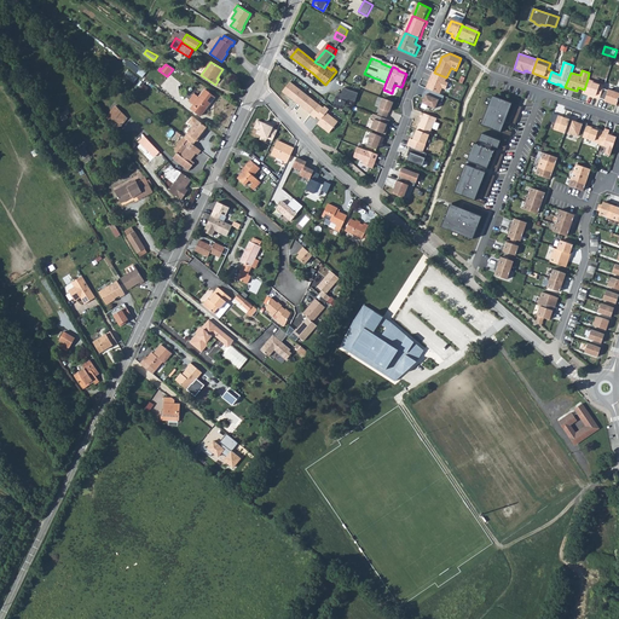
[(434,73),(433,71),(426,88),(439,94),(443,88),(445,90),(449,84),(445,81),(446,77),(434,73)]
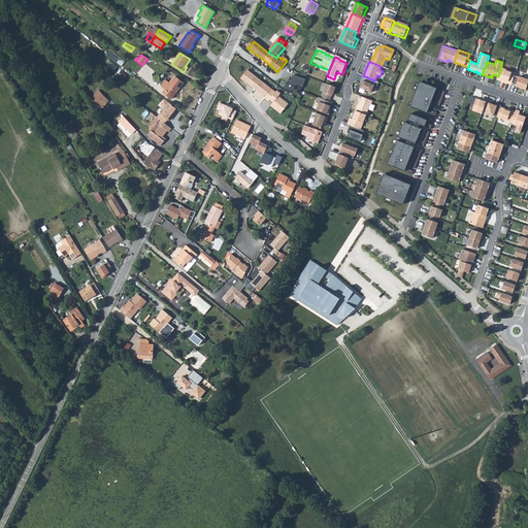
[(516,72),(501,67),(498,76),(496,79),(512,85),(516,72)]
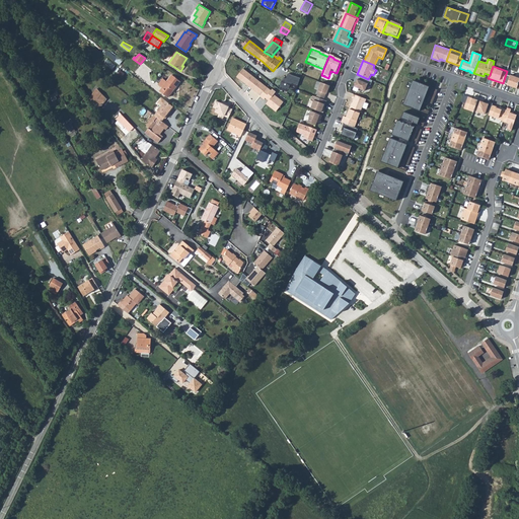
[(244,70),(238,78),(249,87),(255,79),(244,70)]
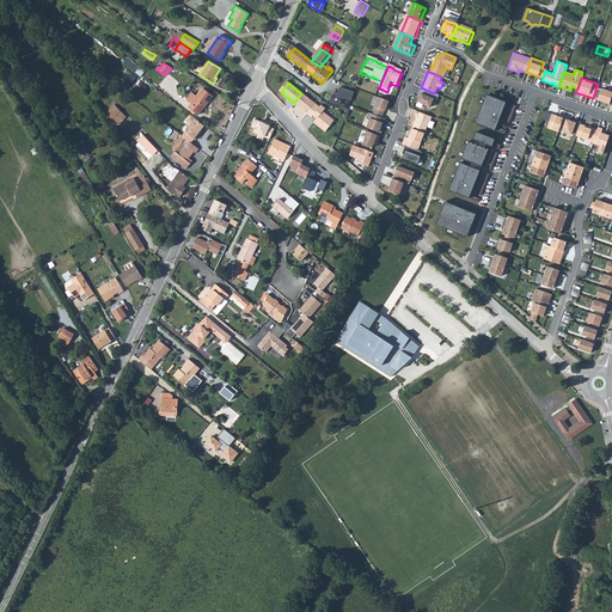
[(353,93),(338,87),(336,93),(332,92),(331,96),(330,96),(326,105),(337,109),(341,99),(348,103),(353,93)]
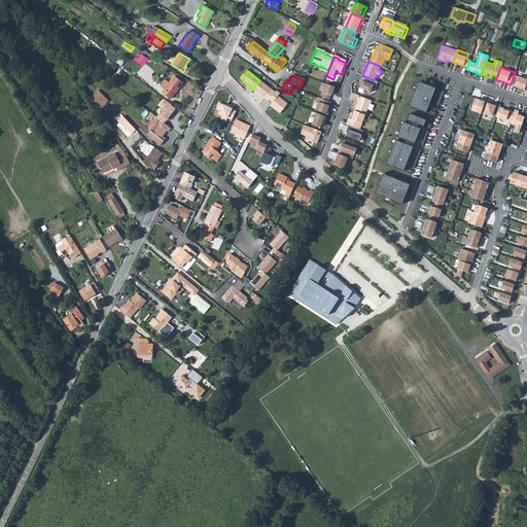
[(374,80),(362,75),(360,79),(361,79),(360,83),(361,83),(359,88),(371,92),(374,84),(377,85),(379,82),(374,80)]
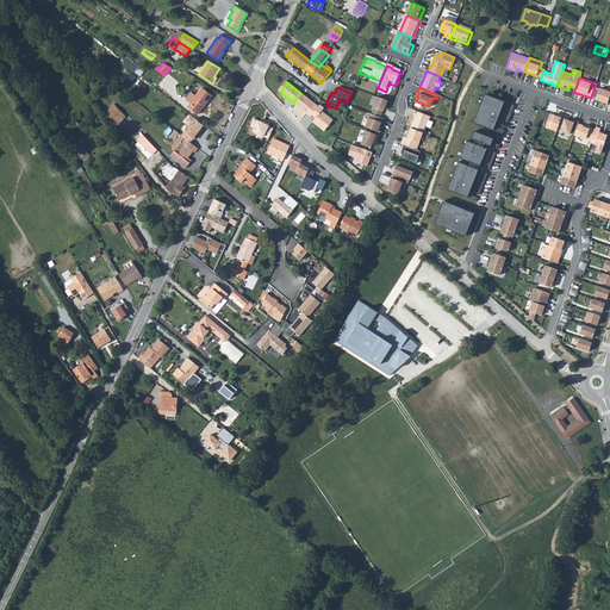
[(195,97),(191,93),(187,98),(187,100),(191,103),(187,106),(198,114),(207,103),(206,101),(207,100),(209,100),(212,95),(201,88),(195,97)]
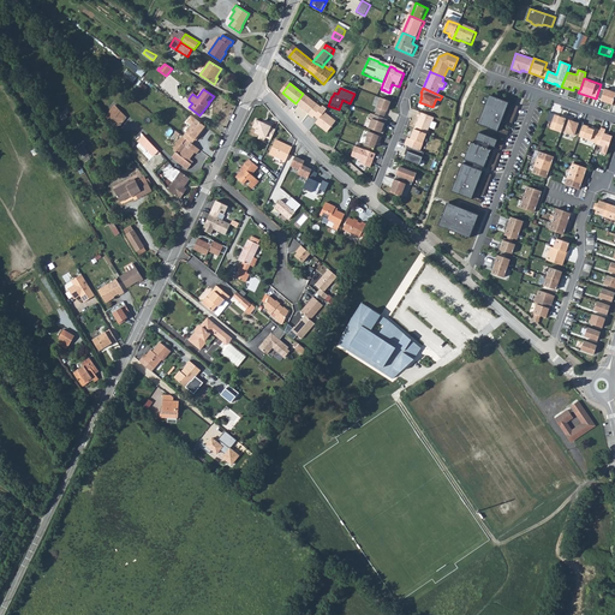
[(614,101),(614,94),(605,91),(601,103),(613,107),(614,101)]
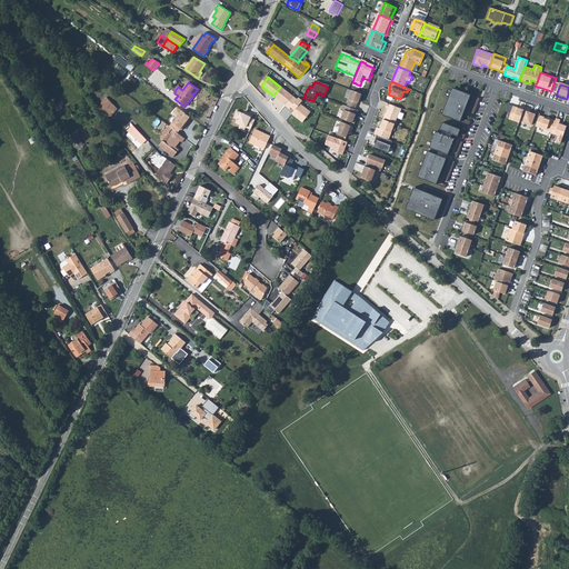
[(280,87),(273,96),(287,107),(293,98),(280,87)]
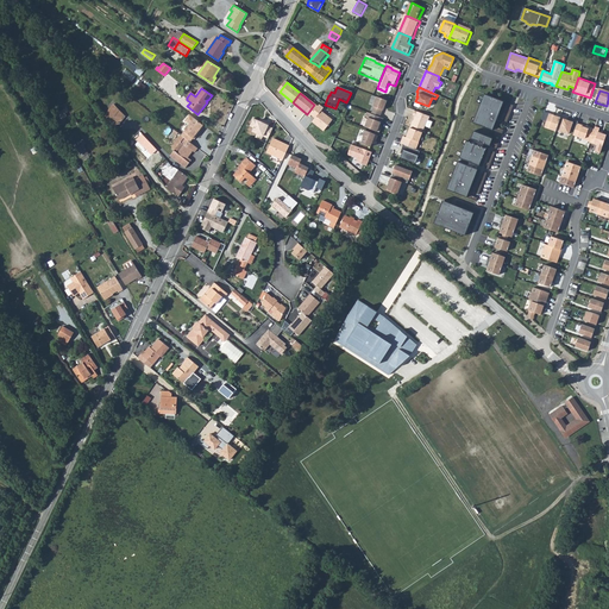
[(485,94),(473,123),(502,135),(504,130),(494,126),(503,101),(485,94)]
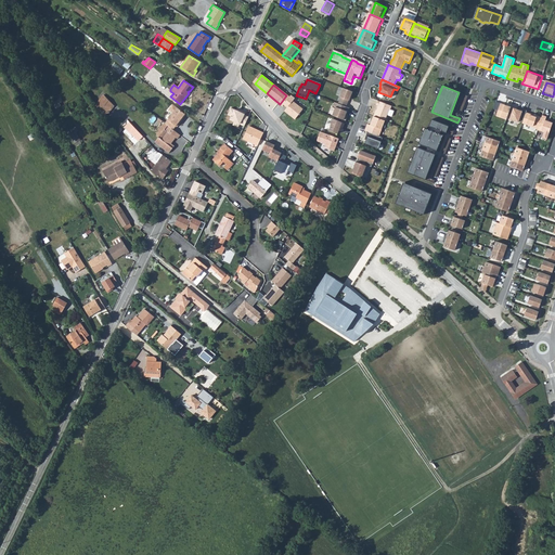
[(340,97),(338,103),(346,106),(349,100),(352,92),(344,88),(340,97)]
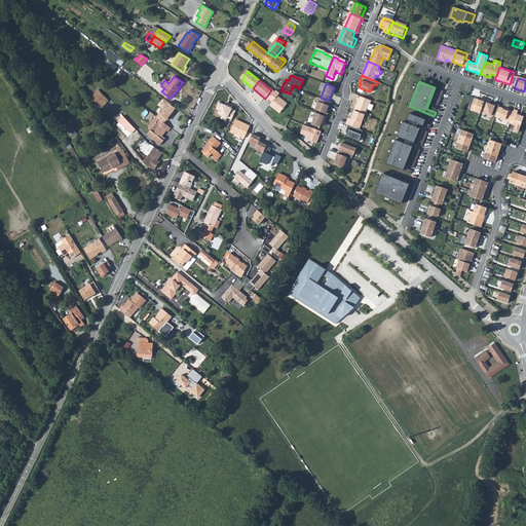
[(435,105),(438,106),(444,90),(441,89),(435,105)]
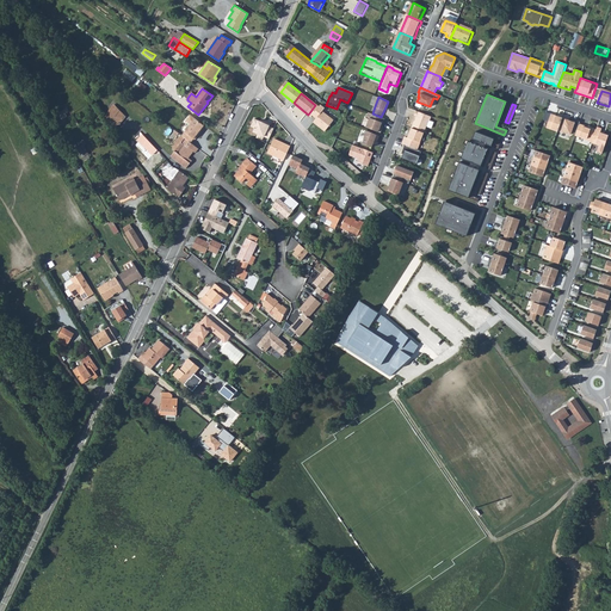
[(105,116),(116,130),(125,116),(115,105),(105,116)]
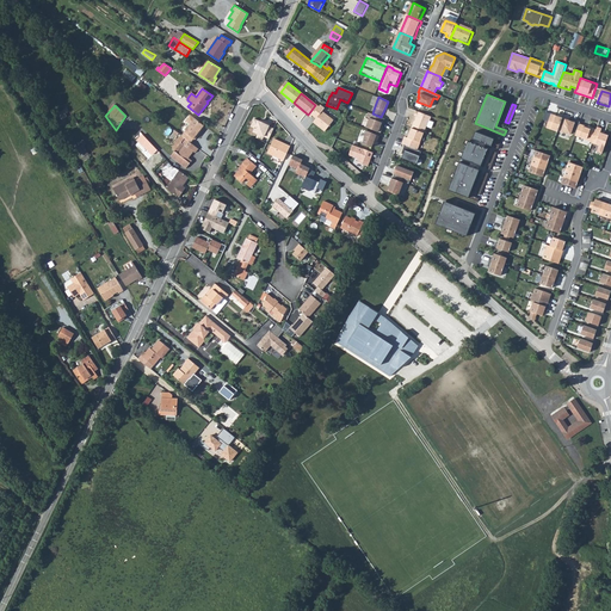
[(320,107),(315,105),(308,115),(307,116),(312,118),(313,117),(318,121),(315,124),(327,133),(335,122),(323,112),(326,110),(321,106),(320,107)]
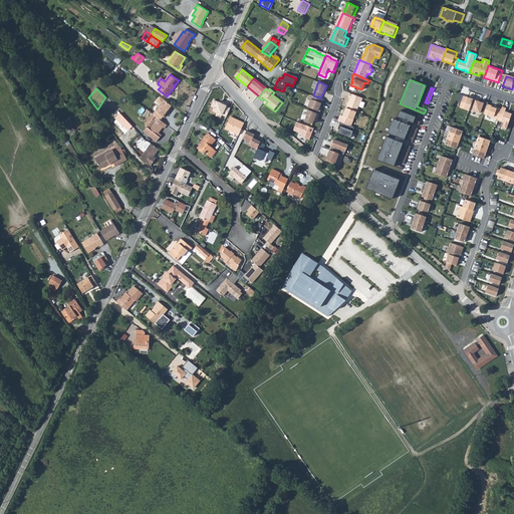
[(58,97),(56,90),(49,93),(52,100),(58,97)]
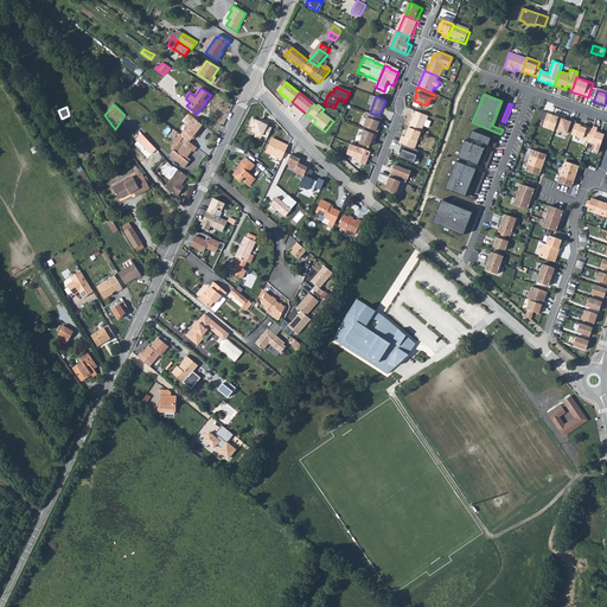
[(378,116),(370,113),(366,112),(364,116),(368,117),(364,126),(378,132),(381,125),(378,125),(379,122),(382,122),(383,117),(378,116)]
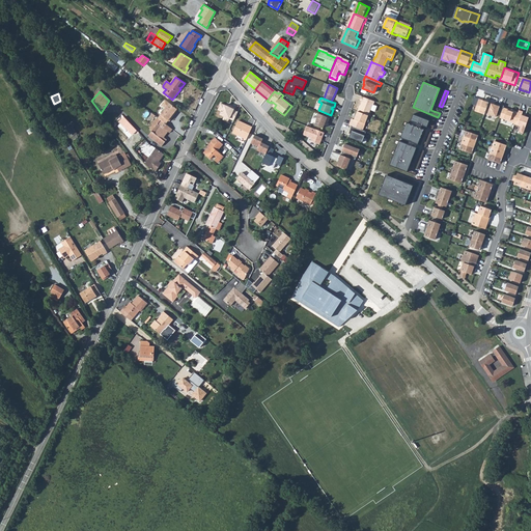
[(474,98),(472,104),(477,106),(475,111),(484,114),(488,103),(474,98)]
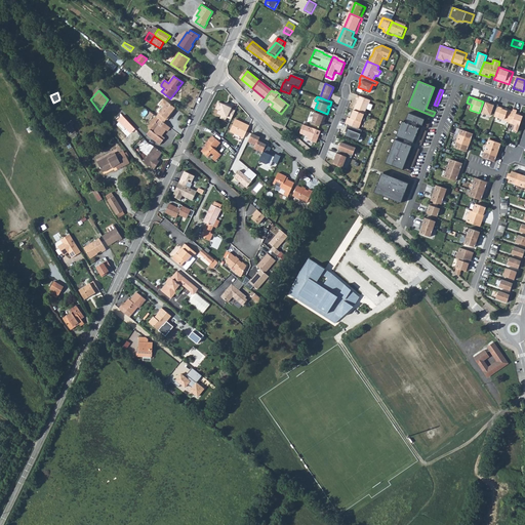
[(356,104),(354,110),(364,114),(368,104),(369,104),(370,99),(363,97),(362,101),(358,99),(357,104),(356,104)]
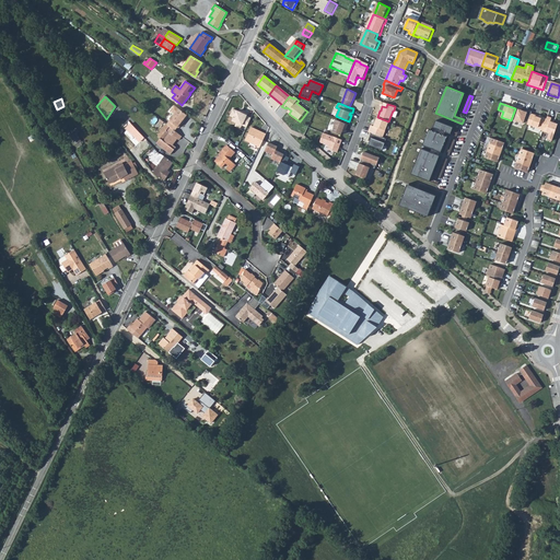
[(188,116),(174,105),(171,111),(175,114),(166,125),(167,125),(175,130),(177,127),(178,128),(188,116)]
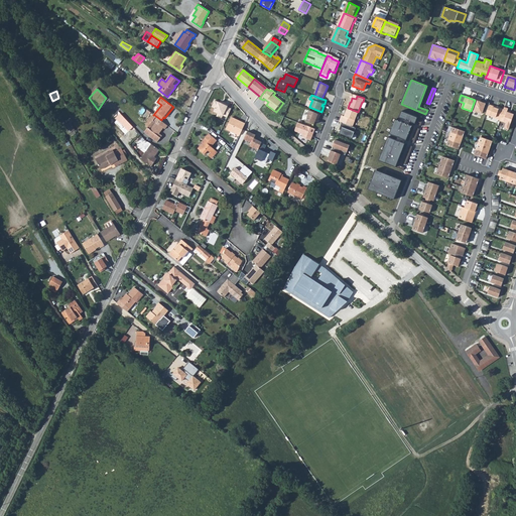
[(485,103),(477,100),(474,110),(482,113),(483,111),(487,112),(489,104),(490,102),(486,101),(485,103)]
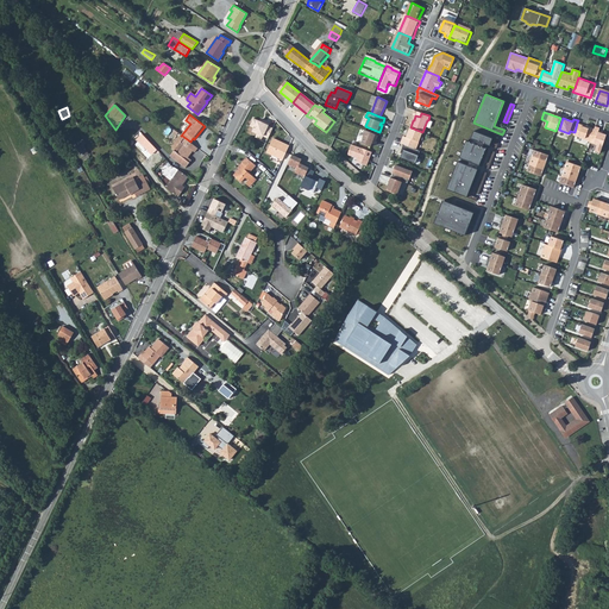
[(269,124),(261,120),(261,121),(253,119),(250,126),(253,127),(252,131),(257,133),(255,137),(262,140),(263,137),(269,139),(274,129),(268,126),(269,124)]
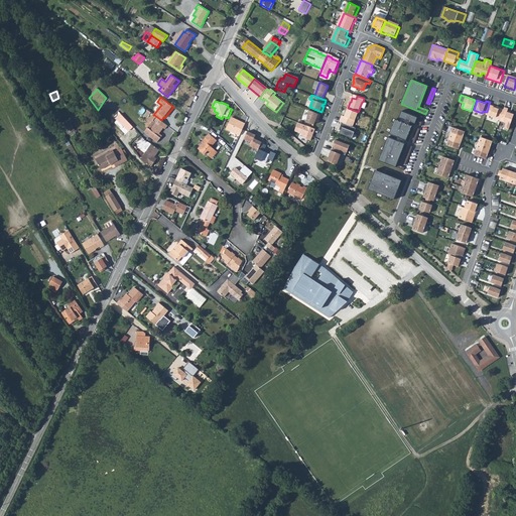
[(503,109),(489,104),(487,112),(486,114),(500,119),(503,109)]
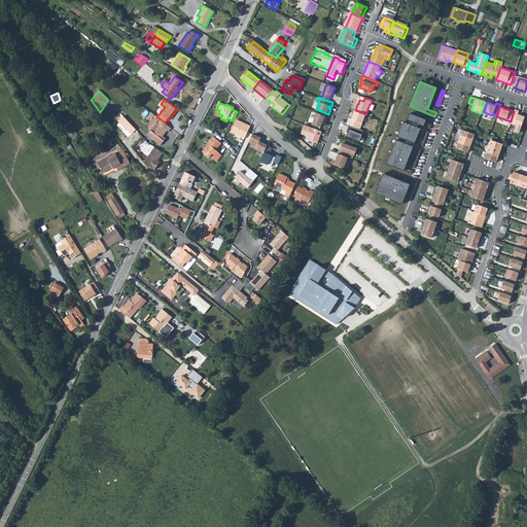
[(515,109),(514,111),(511,121),(511,123),(521,127),(525,116),(518,113),(519,110),(515,109)]
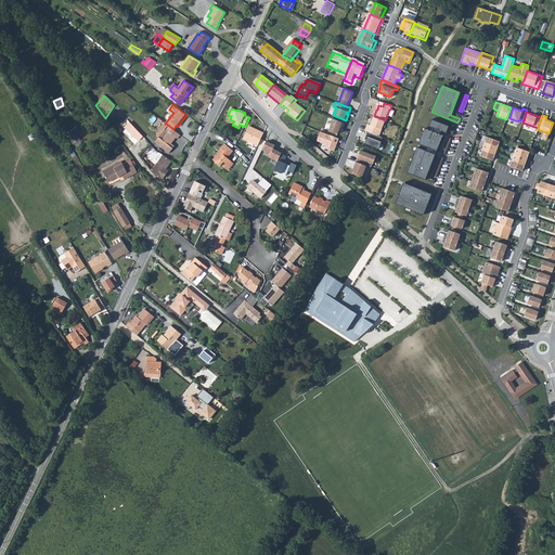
[(385,120),(374,116),(371,125),(368,125),(365,130),(368,131),(379,136),(385,120)]
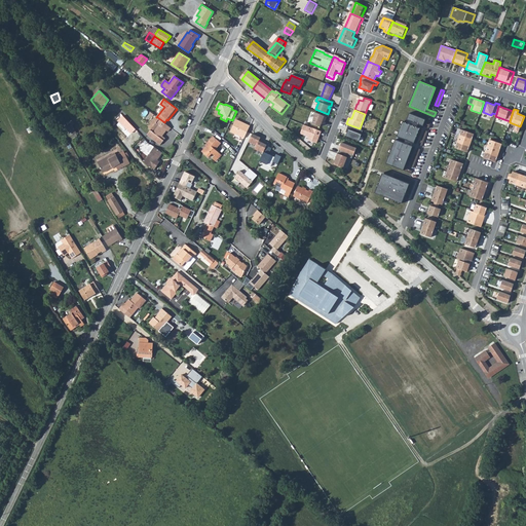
[(327,117),(315,113),(311,123),(321,126),(322,124),(324,125),(327,117)]
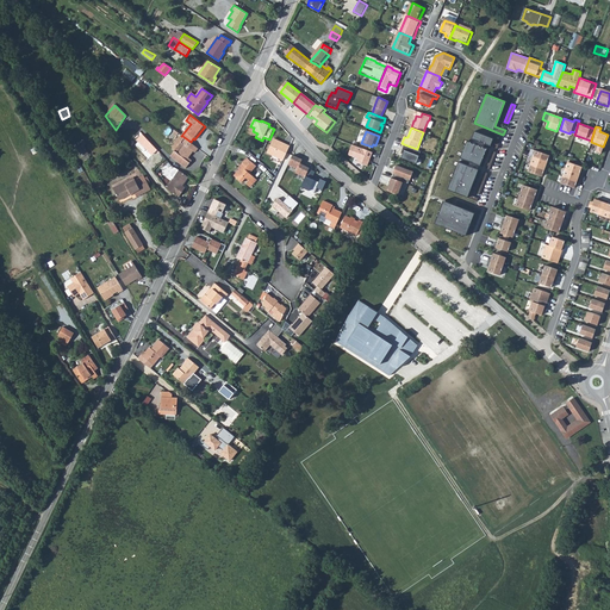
[(474,131),(472,138),(474,139),(485,143),(498,149),(500,142),(474,131)]
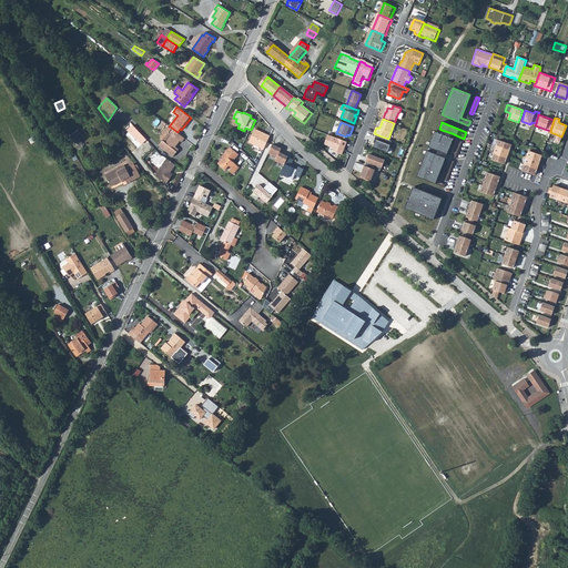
[(146,140),(134,127),(129,131),(141,144),(146,140)]
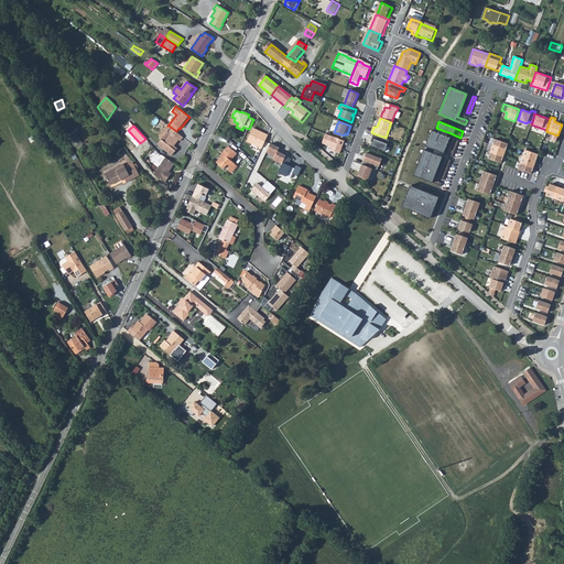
[(176,131),(169,126),(166,127),(160,136),(160,138),(161,139),(158,144),(172,155),(175,150),(172,148),(179,140),(181,141),(183,138),(176,131)]
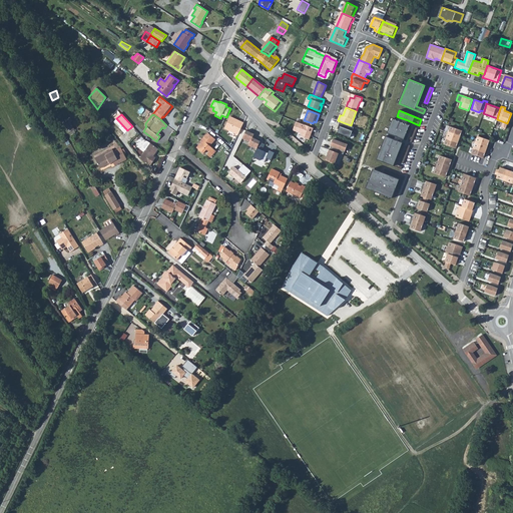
[(230,116),(224,128),(238,135),(243,122),(230,116)]
